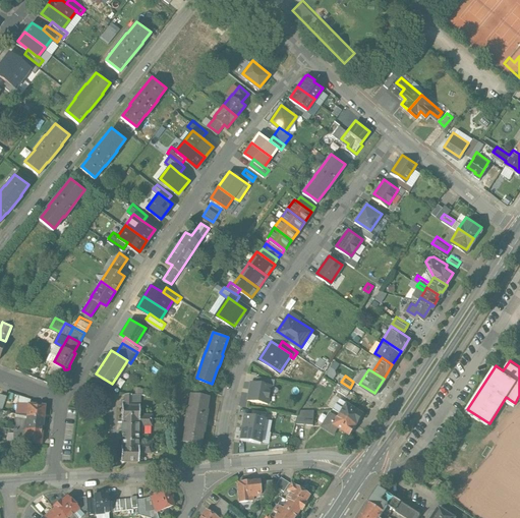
[(272,384),(251,380),(248,398),(268,402),(272,384)]
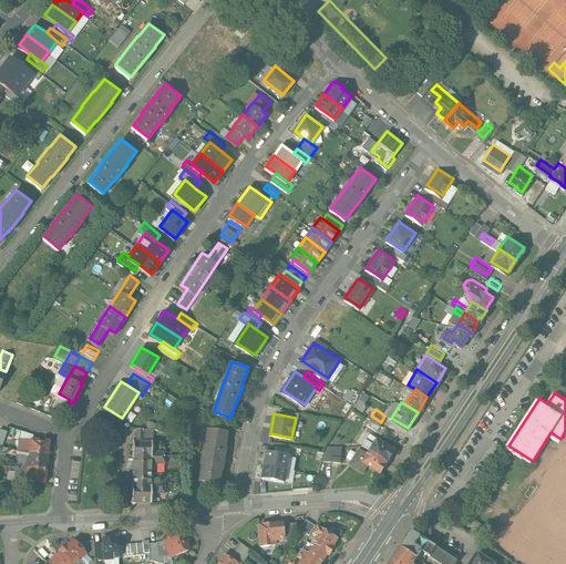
[(227,430),(208,427),(206,443),(205,443),(202,463),(203,463),(199,480),(218,483),(222,469),(226,444),(225,444),(227,430)]
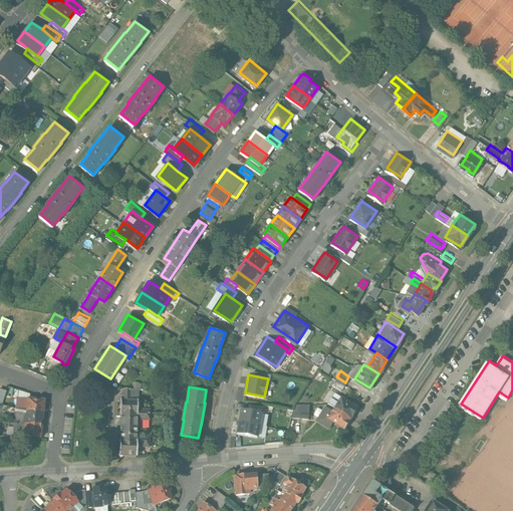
[(357,406),(334,391),(328,401),(335,406),(351,416),(357,406)]
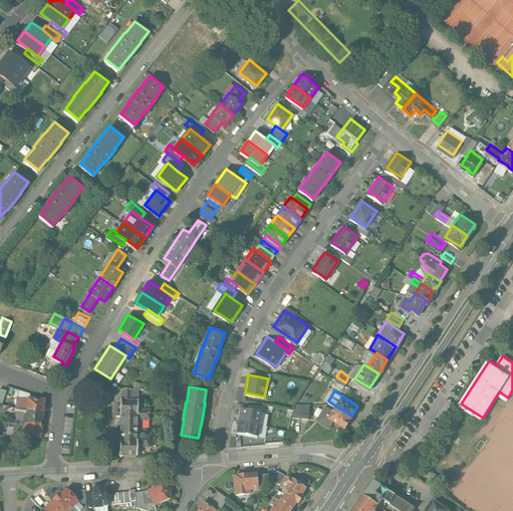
[(45,398),(29,396),(27,409),(44,411),(45,398)]
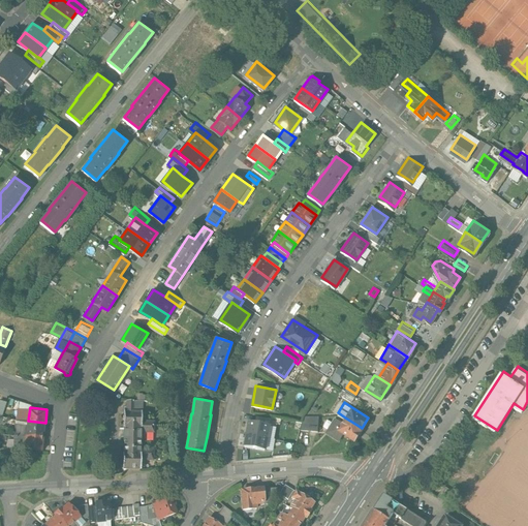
[(127,409),(124,409),(124,425),(125,425),(125,424),(142,424),(143,424),(143,419),(143,409),(127,409)]
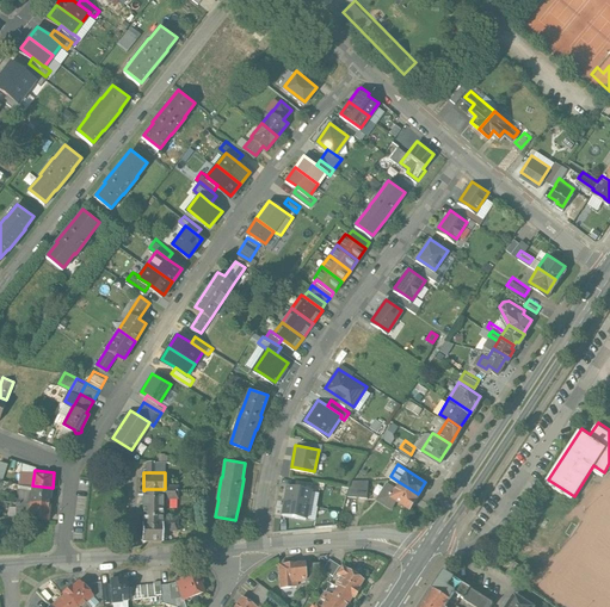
[(395,487),(387,481),(377,496),(390,505),(396,497),(410,506),(418,494),(399,482),(395,487)]
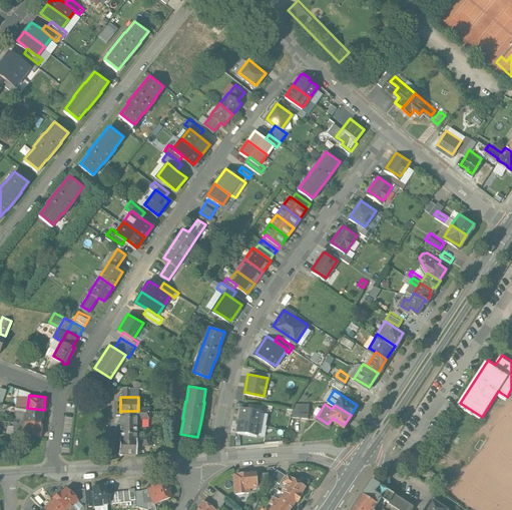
[(262,410),(241,406),(239,419),(260,423),(262,410)]
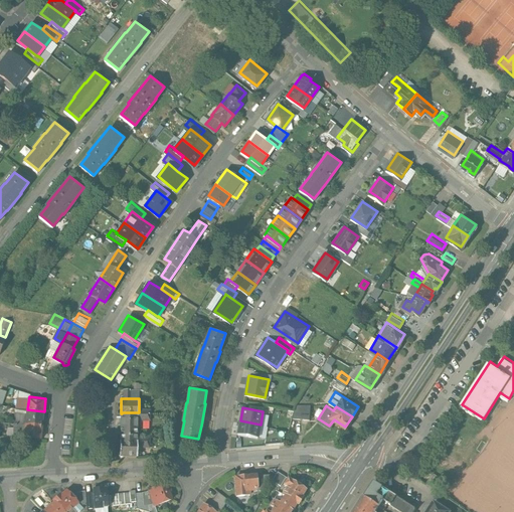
[(44,411),(27,409),(26,421),(43,423),(44,411)]
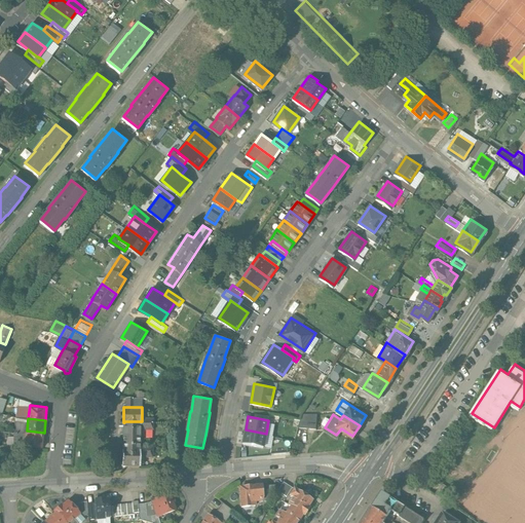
[(141,421),(124,421),(124,422),(124,436),(141,436),(141,427),(141,421)]
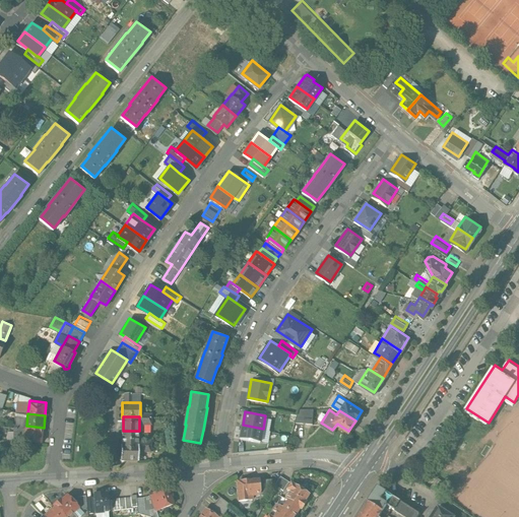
[(26,426),(15,425),(14,438),(42,441),(44,428),(26,426)]
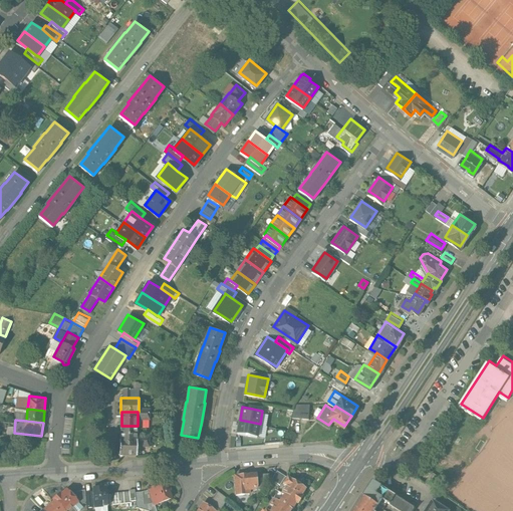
[(260,424),(240,420),(237,432),(257,436),(260,424)]
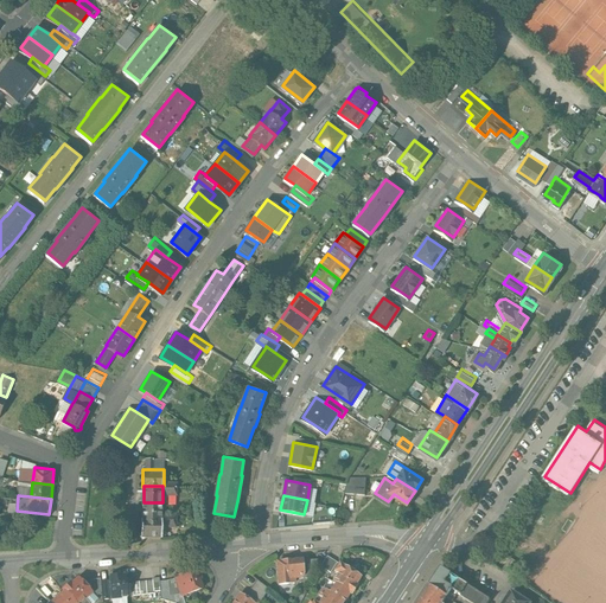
[(163,502),(144,502),(142,517),(142,518),(161,518),(161,512),(163,502)]
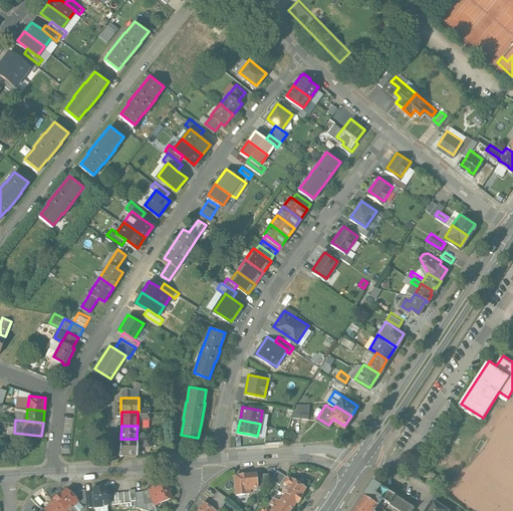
[(137,439),(120,439),(120,438),(119,438),(119,449),(118,451),(119,453),(121,454),(123,453),(138,453),(138,444),(138,439),(137,439)]
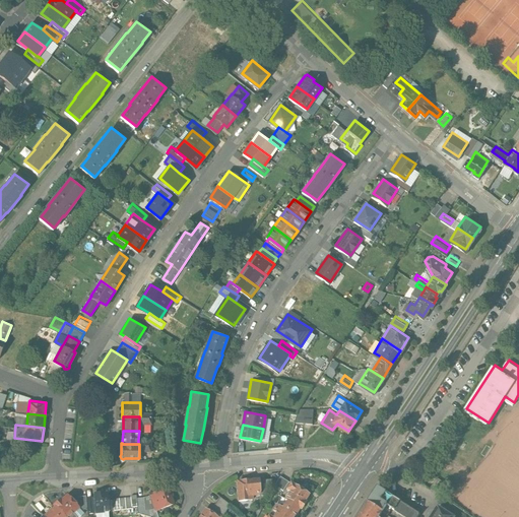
[(289,479),(281,473),(275,482),(283,488),(289,479)]
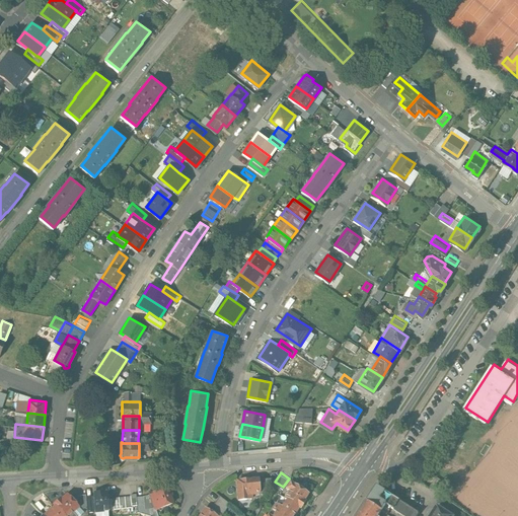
[(250,477),(237,478),(239,497),(251,496),(250,477)]
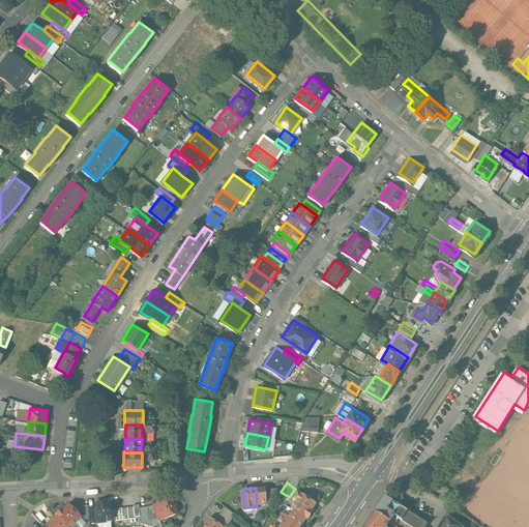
[(315,501),(297,490),(293,496),(297,498),(291,506),(294,507),(305,515),(305,516),(306,517),(312,509),(310,508),(315,501)]
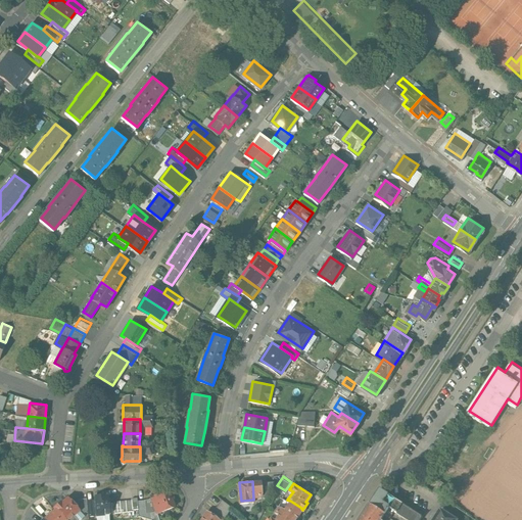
[(401,502),(378,486),(368,502),(383,512),(388,506),(392,509),(395,511),(401,502)]
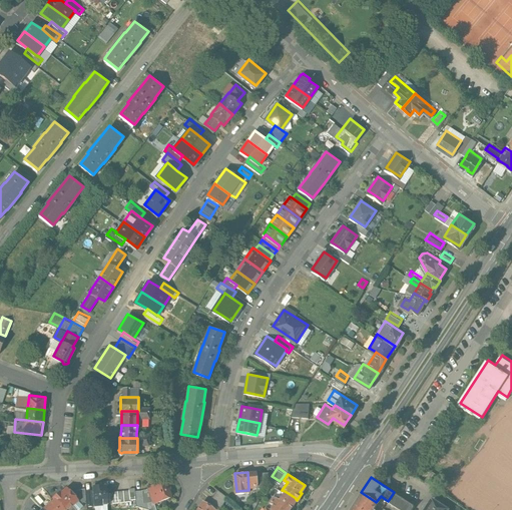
[(167,478),(152,484),(154,489),(150,491),(154,501),(171,494),(169,487),(170,485),(167,478)]
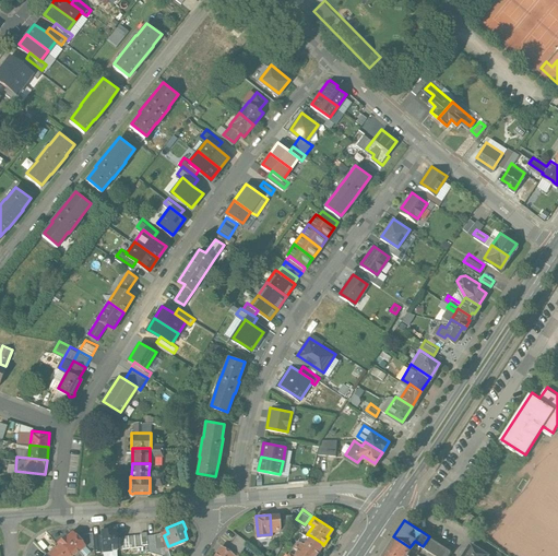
[(116,528),(103,529),(105,548),(118,547),(116,528)]
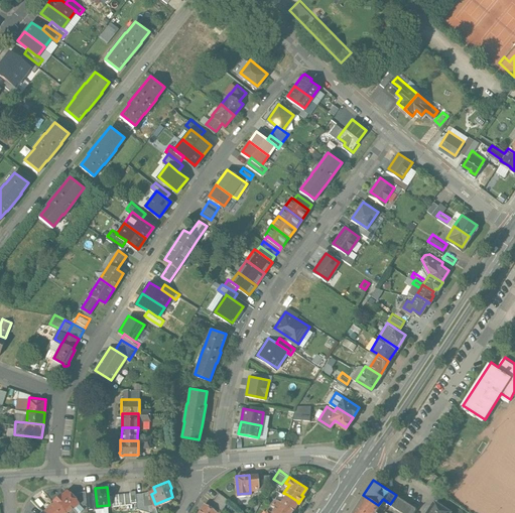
[(82,504),(68,489),(61,494),(60,493),(54,499),(55,500),(67,511),(74,505),(77,509),(82,504)]
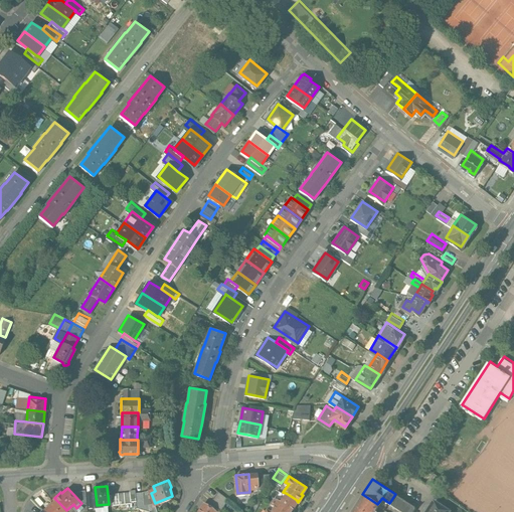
[(297,500),(286,493),(280,503),(279,503),(278,500),(275,498),(272,502),(276,504),(288,511),(289,511),(297,501),(297,500)]
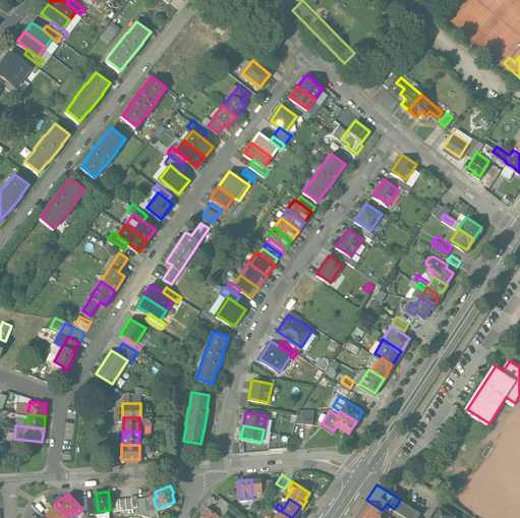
[(366,500),(354,517),(380,517),(381,517),(379,516),(382,510),(366,500)]
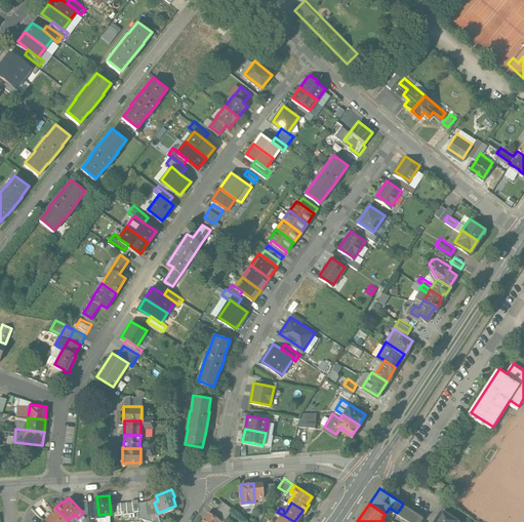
[(417,521),(422,516),(403,504),(397,513),(412,521),(417,521)]
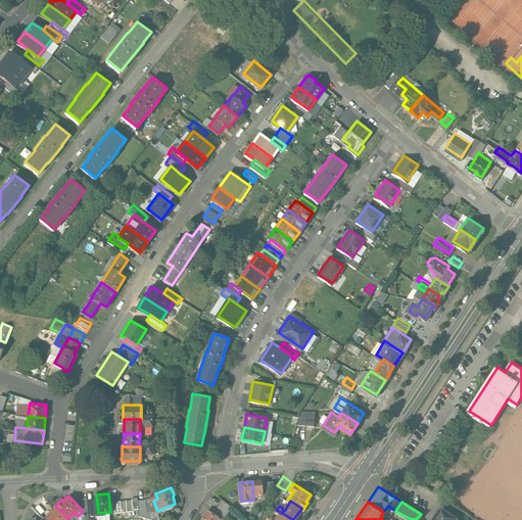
[(383,512),(386,514),(389,509),(391,510),(392,509),(388,506),(383,512)]
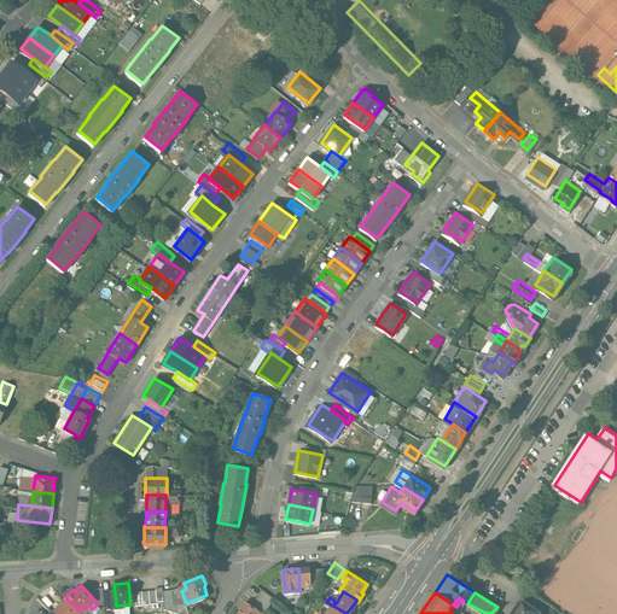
[(67,598),(53,609),(57,613),(73,613),(75,612),(76,613),(75,613),(81,613),(80,612),(67,598)]
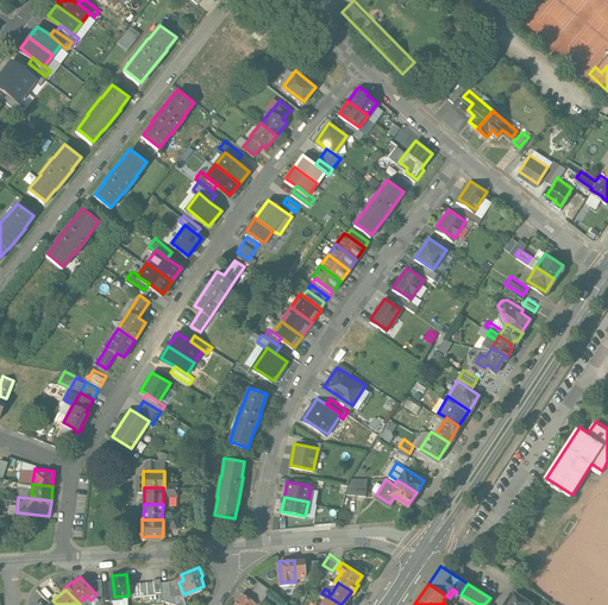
[(530,604),(532,602),(513,590),(503,604),(530,604)]
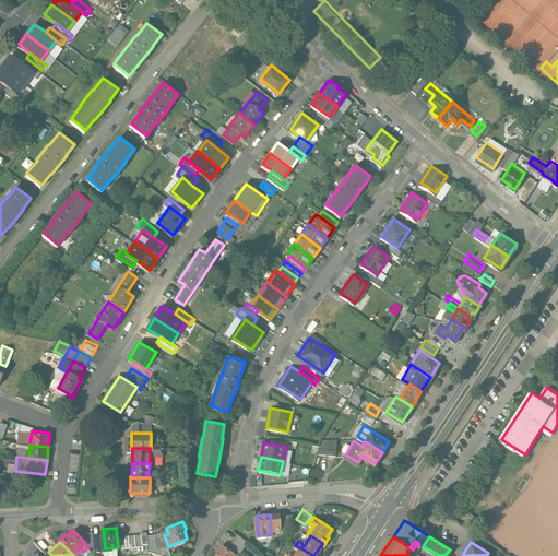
[(229,551),(222,545),(214,555),(237,555),(239,553),(232,547),(229,551)]
